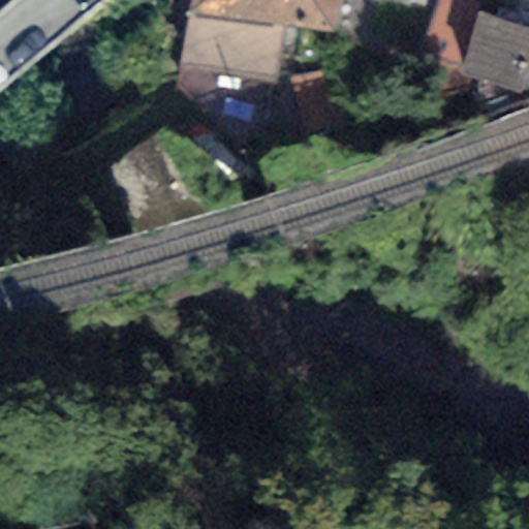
[(188,0),(186,12),(283,26),(331,32),(339,0),(188,0)]
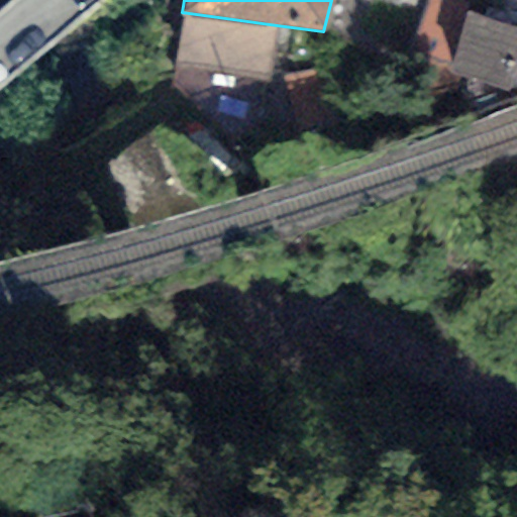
[(331,0),(323,31),(371,50),(377,4),(418,8),(421,0),(331,0)]
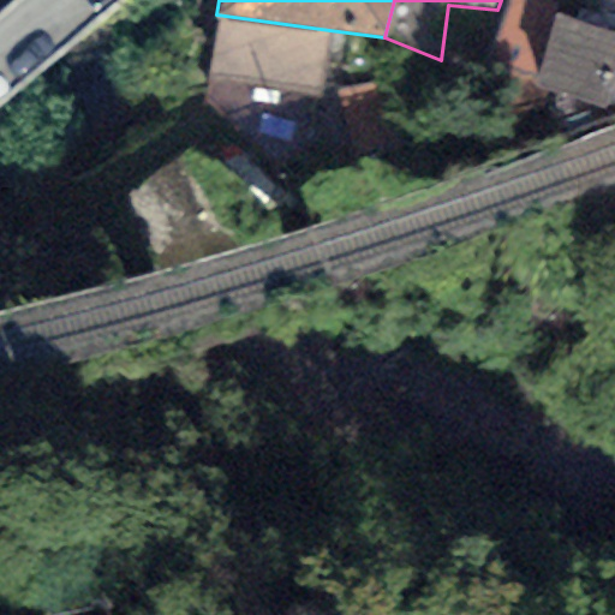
[(508,0),(485,59),(535,78),(554,16),(557,3),(547,0),(508,0)]
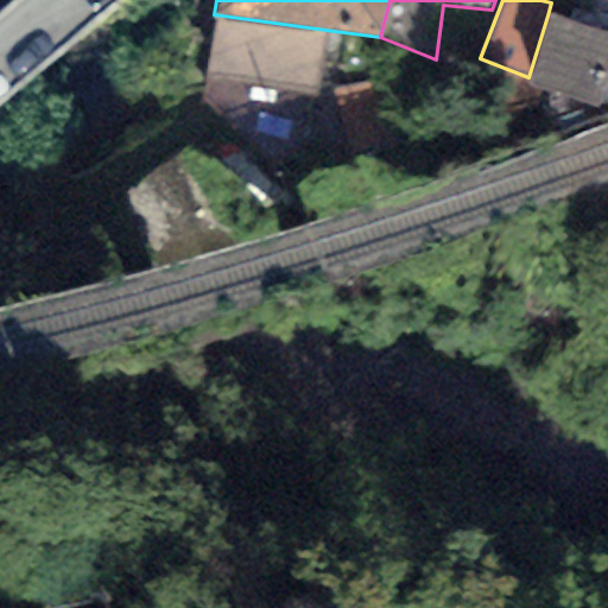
[(607,0),(572,0),(567,20),(607,33),(607,0)]
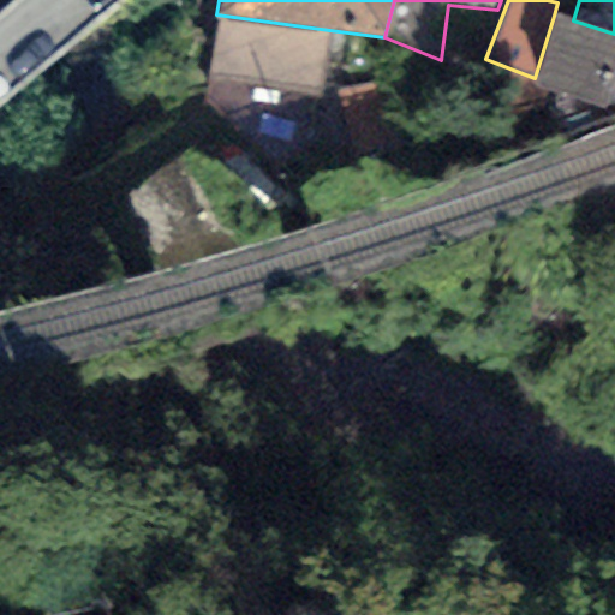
[(329,30),(216,15),(207,75),(318,94),(329,30)]
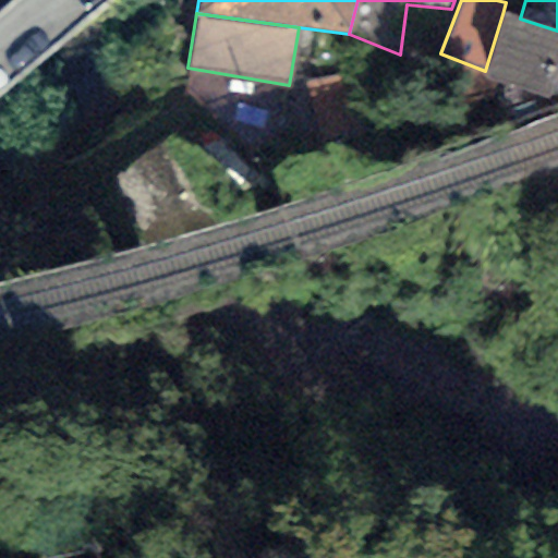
[(557,29),(520,19),(502,14),(485,71),(483,79),(549,98),(555,79),(557,68),(557,29)]
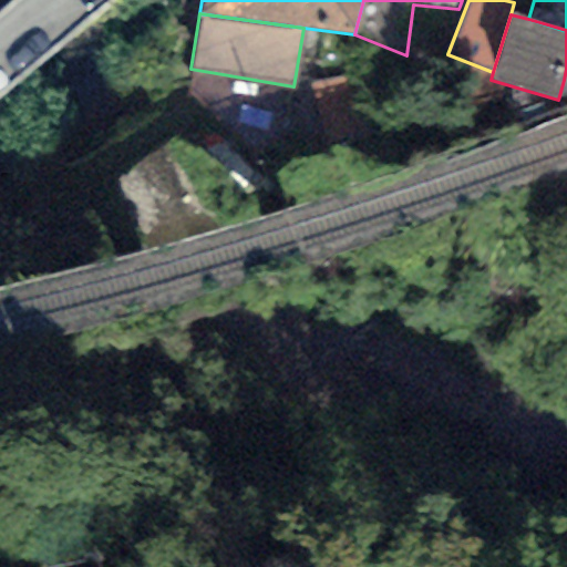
All buildings are outlined.
